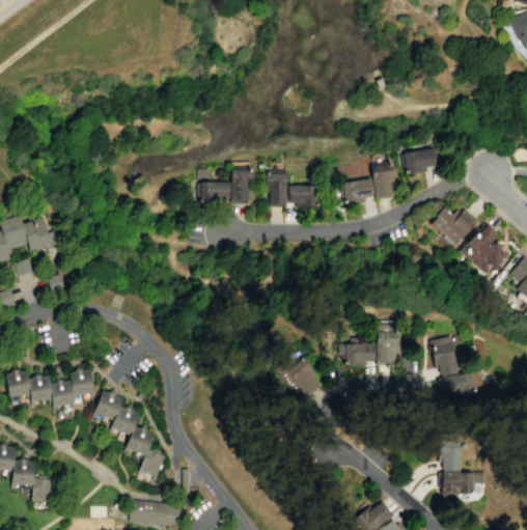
[(509,21),(526,12),(526,49),(522,40),(520,42),(509,21)]
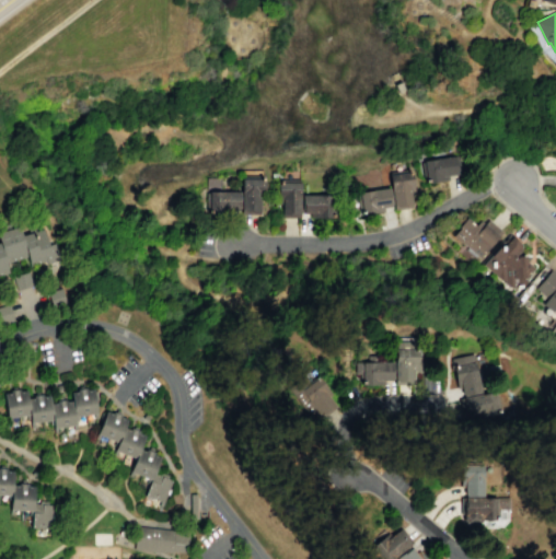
[(407,82),(400,84),(404,94),(410,91),(407,82)]
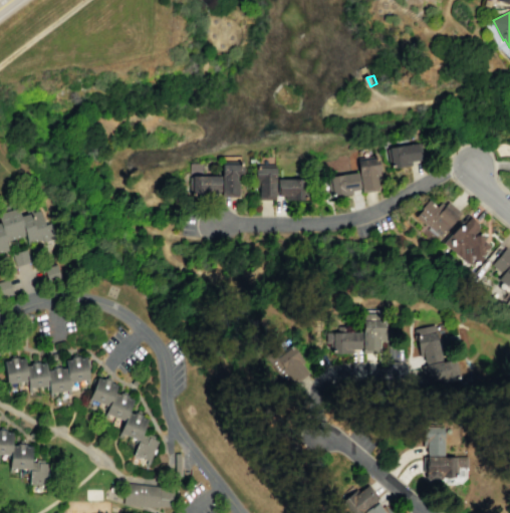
[(392,148),(395,169),(416,166),(415,162),(427,161),(424,144),(392,148)]
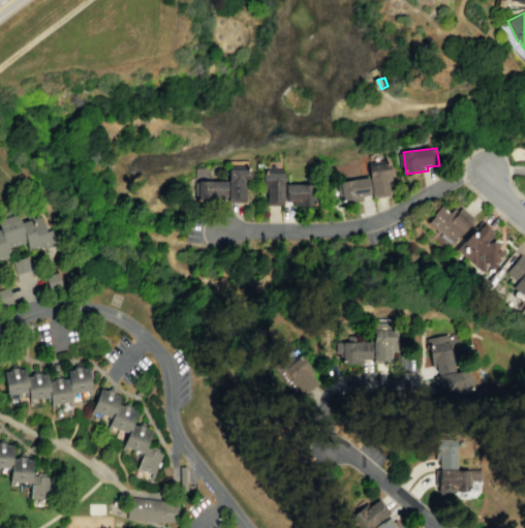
[(374,199),(392,197),(391,181),(393,180),(392,163),(371,164),(374,199)]
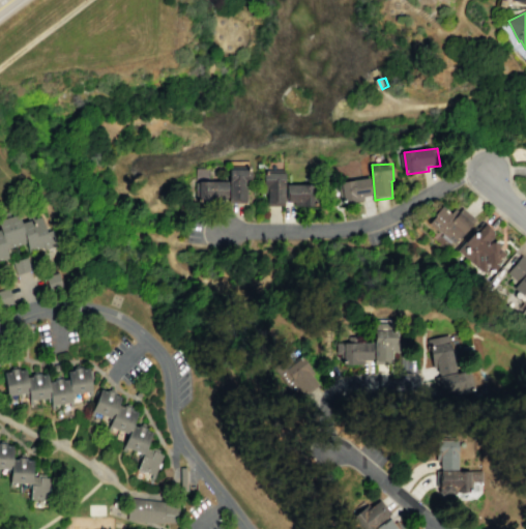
[(231,182),(199,182),(199,203),(247,203),(249,180),(253,180),(253,170),(231,170),(231,182)]
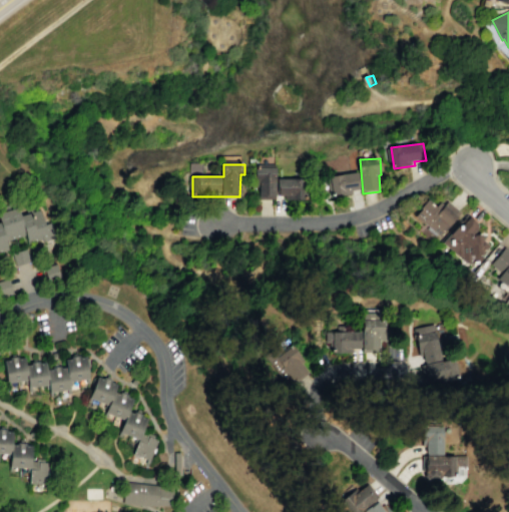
[(278,168),(259,168),(260,200),(278,200),(278,168)]
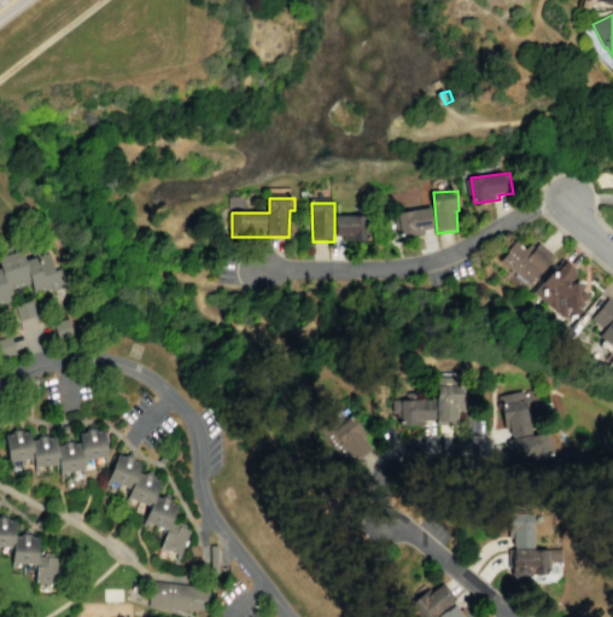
[(436,233),(435,210),(401,211),(402,236),(436,233)]
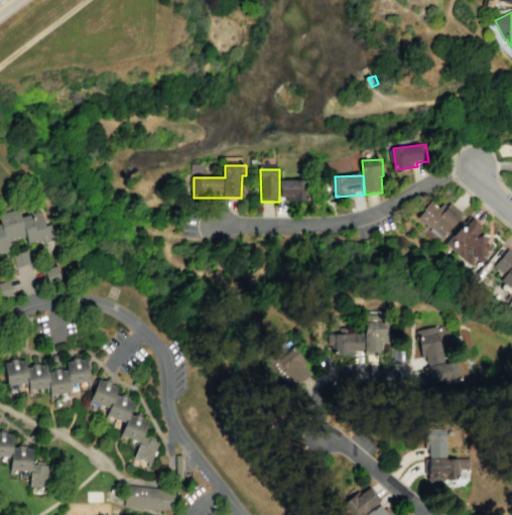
[(280,180),(281,201),(310,201),(309,180),(280,180)]
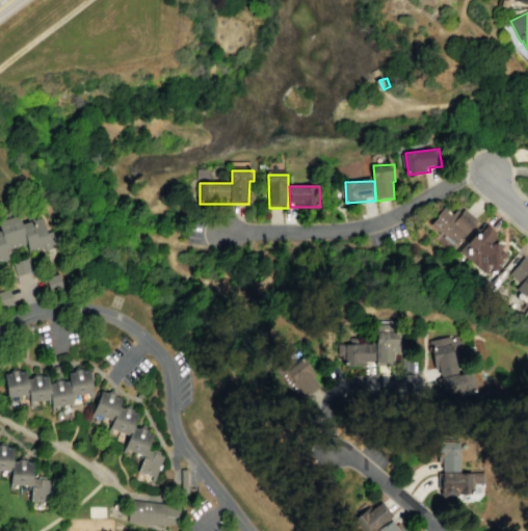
[(457,216),(446,208),(431,227),(459,247),(480,220),(464,208),(457,216)]
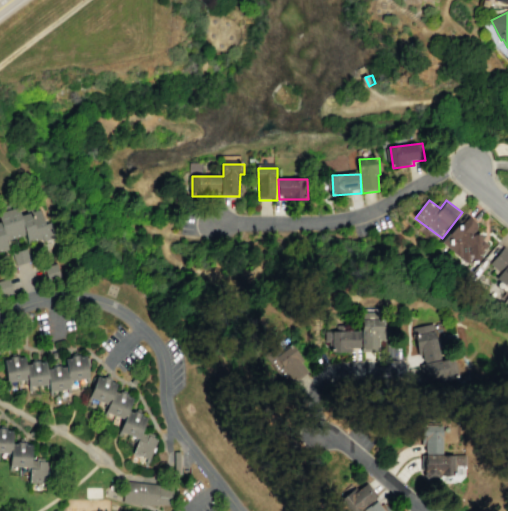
[(0,223),(0,256),(0,257),(0,256),(0,252),(11,250),(9,241),(28,235),(31,244),(57,237),(53,223),(47,224),(44,210),(23,216),(21,208),(0,213),(0,214),(2,223),(0,223)]
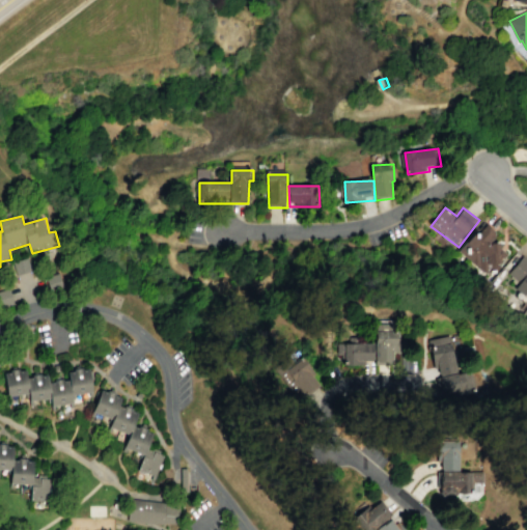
[(495,241),(500,234),(487,223),(462,253),(491,276),(510,253),(495,241)]
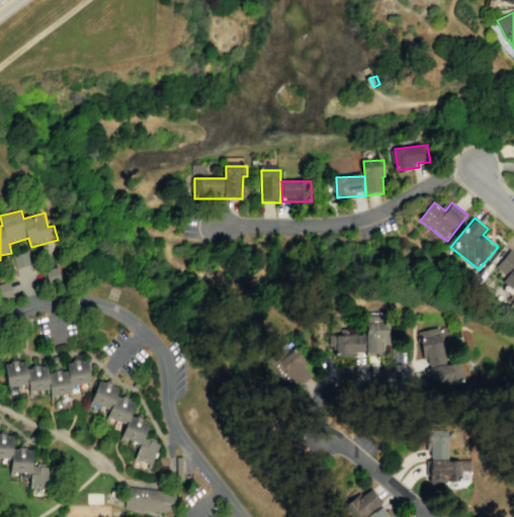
[(513,251),(511,250),(500,269),(510,275),(504,284),(513,290),(513,251)]
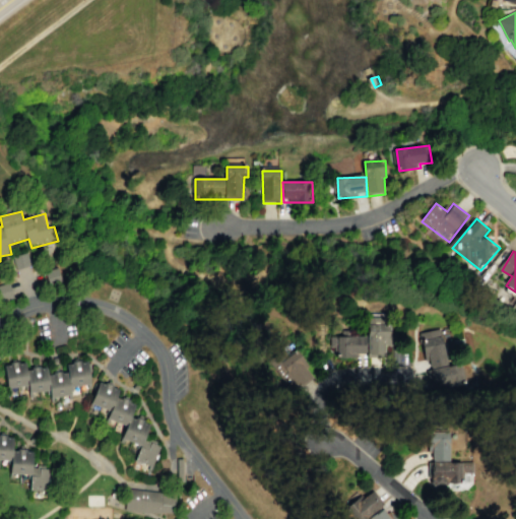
[(19,270),(15,258),(29,253),(34,266),(19,270)]
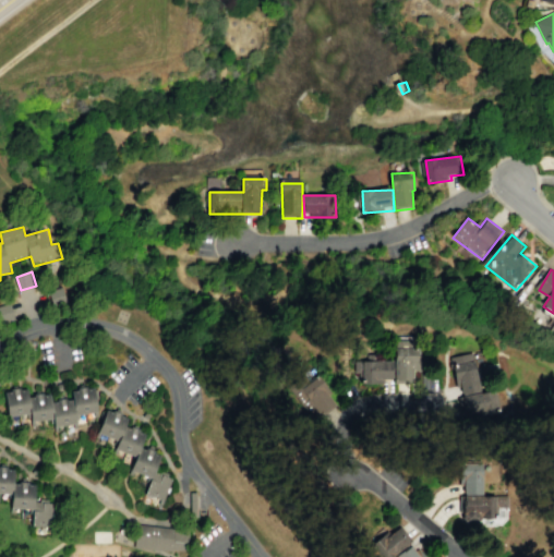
[(50,292),(64,288),(69,302),(55,306),(50,292)]
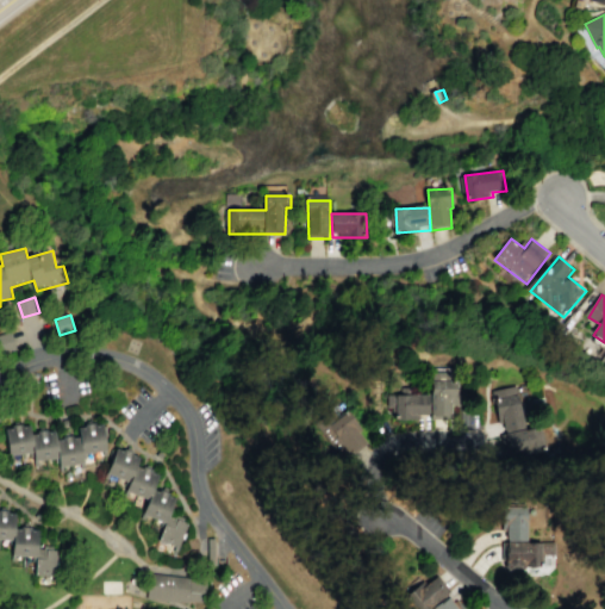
[(2,354),(0,347),(0,336),(13,333),(19,348),(2,354)]
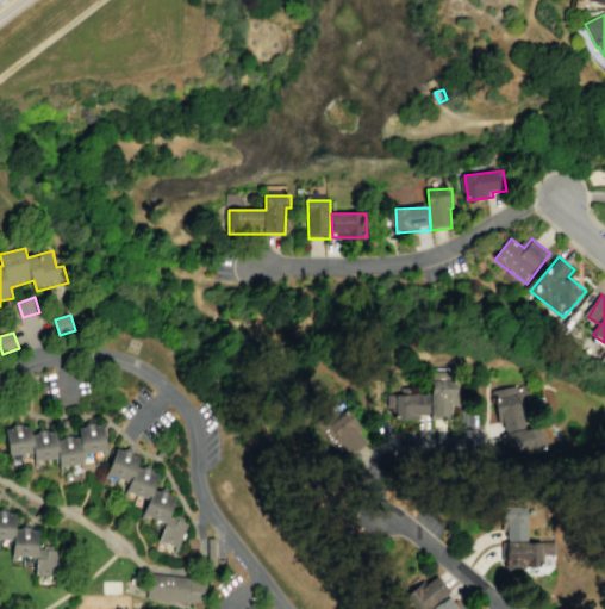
[(432,421),(453,420),(453,405),(457,405),(456,373),(432,374),(432,421)]
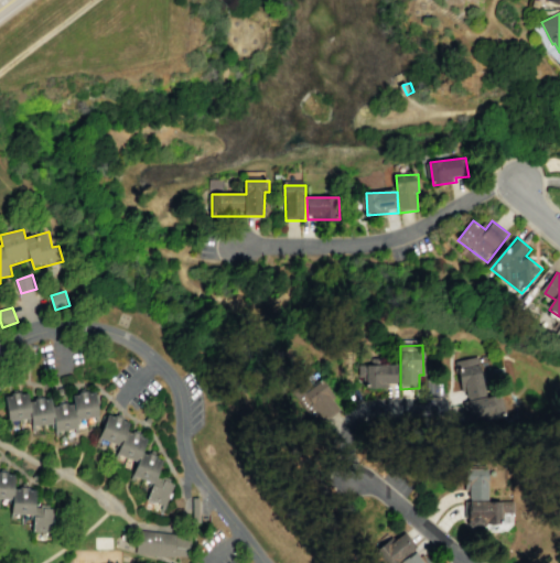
[(487,399),(480,357),(458,361),(464,393),(467,392),(473,424),(506,418),(502,397),(487,399)]
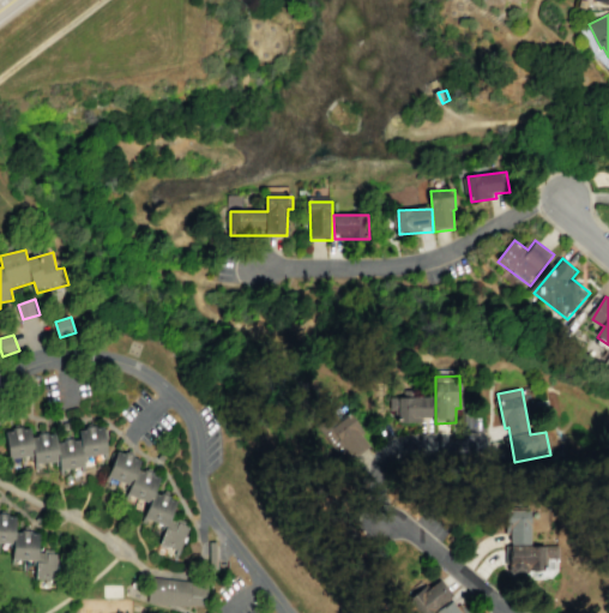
[(392,398),(392,413),(399,413),(399,422),(434,422),(434,397),(415,398),(415,391),(405,391),(405,398),(392,398)]
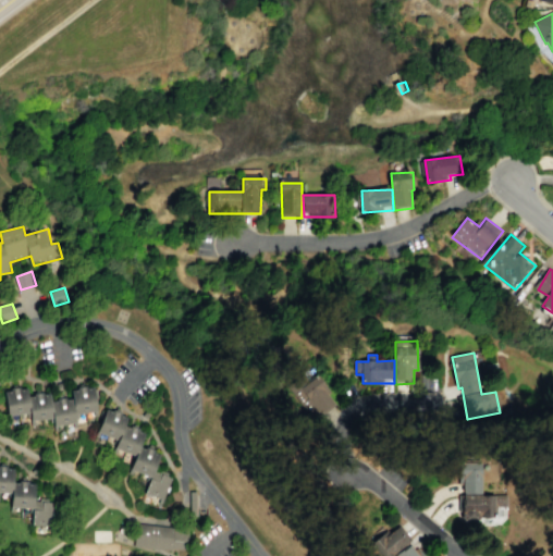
[(339,406),(319,375),(310,382),(306,375),(293,384),(315,420),(339,406)]
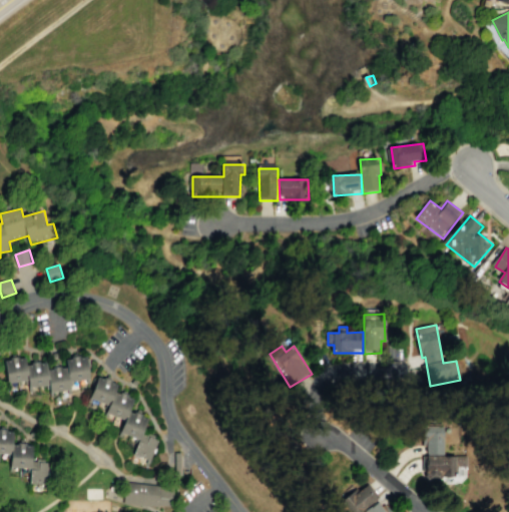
[(29,382),(9,385),(5,362),(27,358),(28,366),(48,364),(49,371),(67,369),(66,360),(88,357),(92,380),(71,383),(72,390),(51,394),(50,386),(30,389),(29,382)]
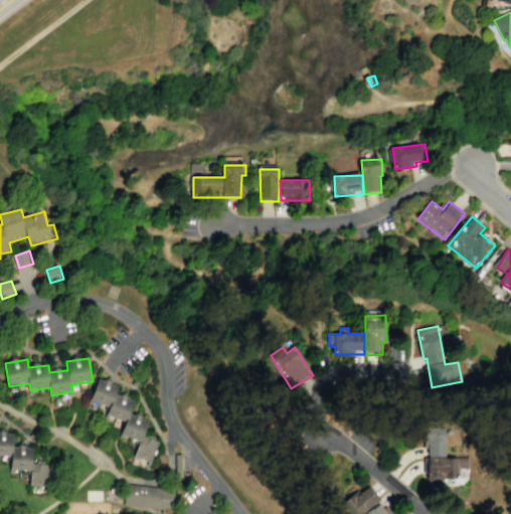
[(140,442),(122,435),(126,421),(108,414),(111,407),(91,399),(100,378),(120,386),(117,393),(136,401),(131,413),(150,420),(144,436),(161,442),(153,462),(135,455),(140,442)]
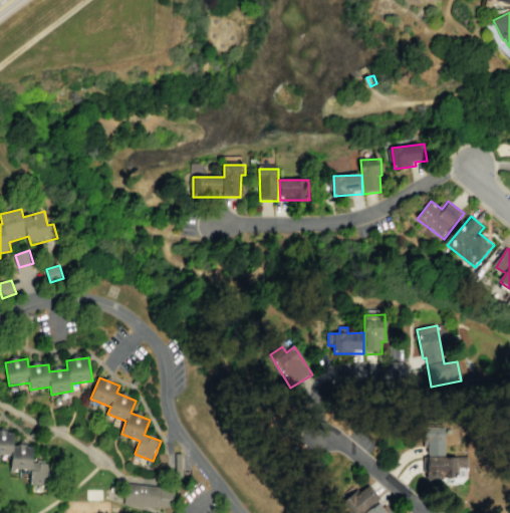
[(446,458),(446,428),(428,428),(428,479),(449,479),(449,483),(469,483),(469,458),(446,458)]
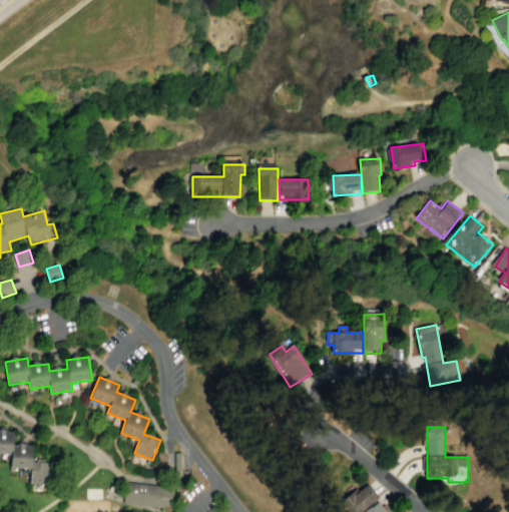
[(0,429),(8,430),(8,432),(14,432),(14,445),(20,445),(20,444),(28,444),(28,446),(34,446),(33,461),(38,462),(38,459),(46,460),(46,463),(51,463),(50,471),(53,471),(52,478),(50,478),(49,490),(46,489),(46,485),(31,484),(31,473),(29,473),(30,469),(20,468),(20,472),(12,472),(12,458),(10,458),(10,455),(0,454),(0,429)]
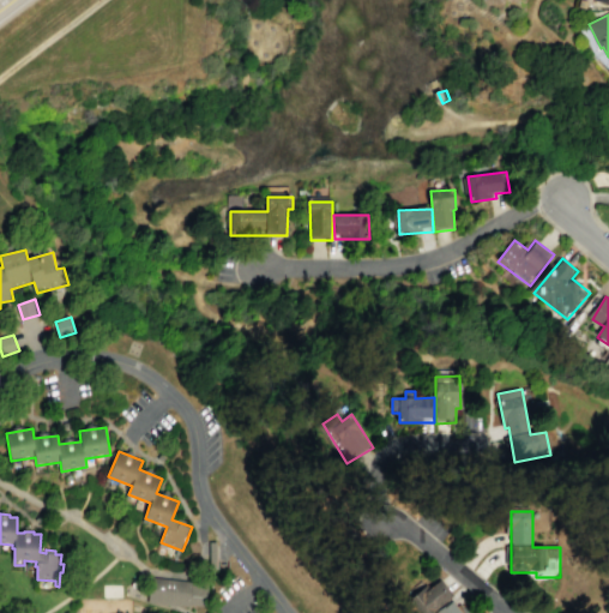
[(151,577),(210,583),(207,607),(149,602),(151,577)]
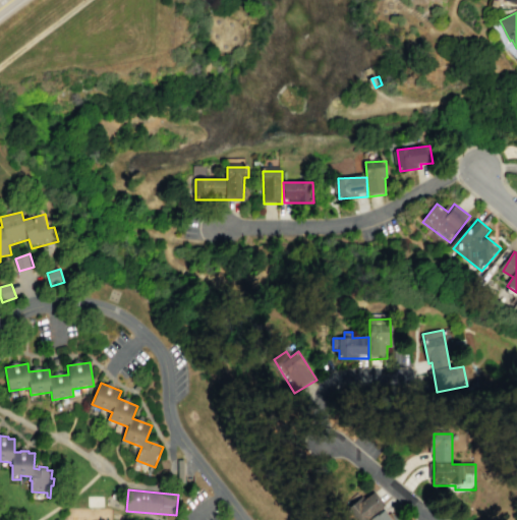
[(366,519),(387,509),(378,492),(349,508),(354,519),(366,519)]
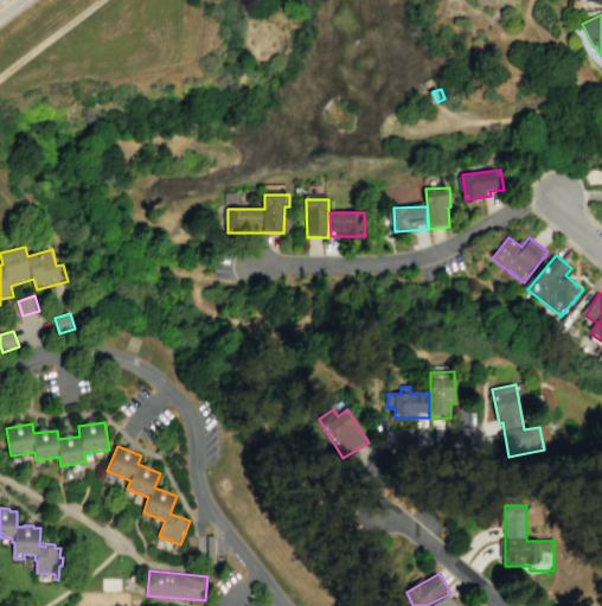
[(462,605),(446,591),(431,605),(462,605)]
